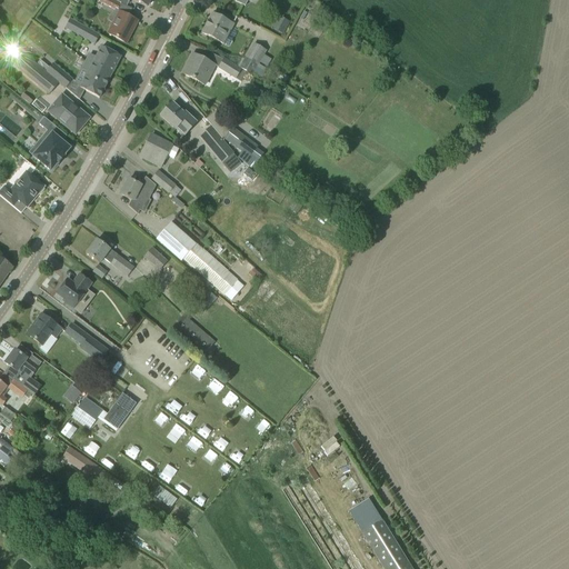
[(119,3),(116,1),(112,0),(99,0),(98,2),(113,11),(108,21),(111,23),(107,33),(123,42),(131,28),(133,29),(137,21),(116,10),(119,3)]
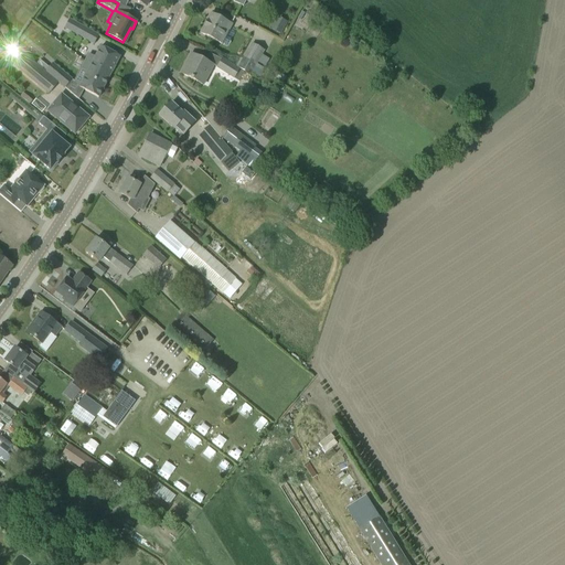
[(336,17),(320,3),(315,10),(331,23),(336,17)]
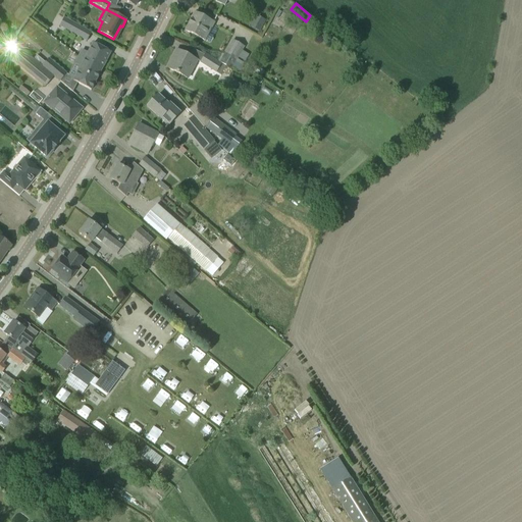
[(213,22),(195,12),(186,31),(204,41),(213,22)]
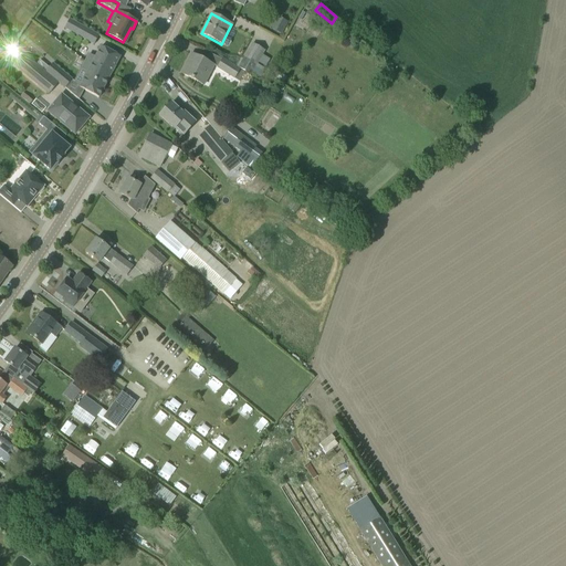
[(98,35),(75,23),(71,32),(94,44),(98,35)]
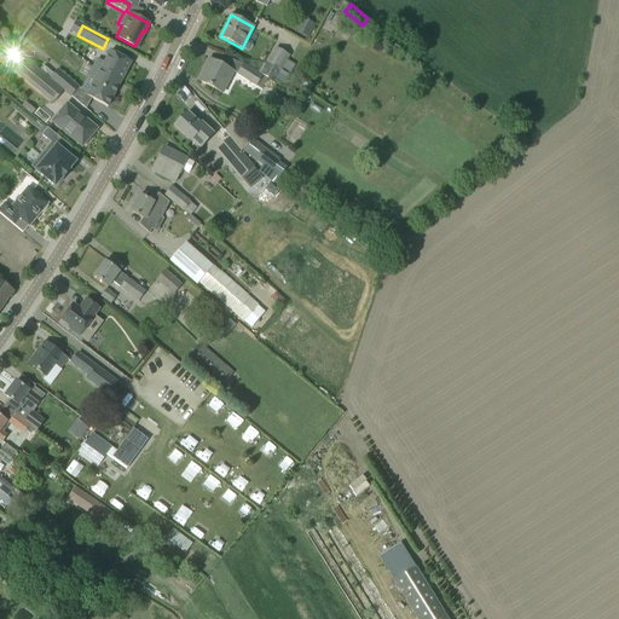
[(289,56),(276,47),(259,74),(275,82),(285,62),(289,56)]
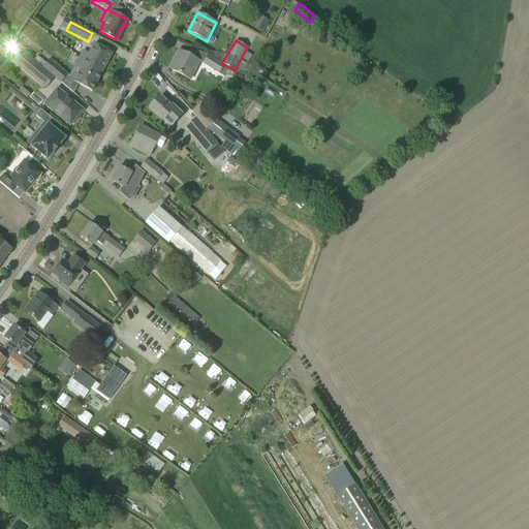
[(83,51),(80,58),(103,70),(112,53),(94,43),(89,54),(83,51)]
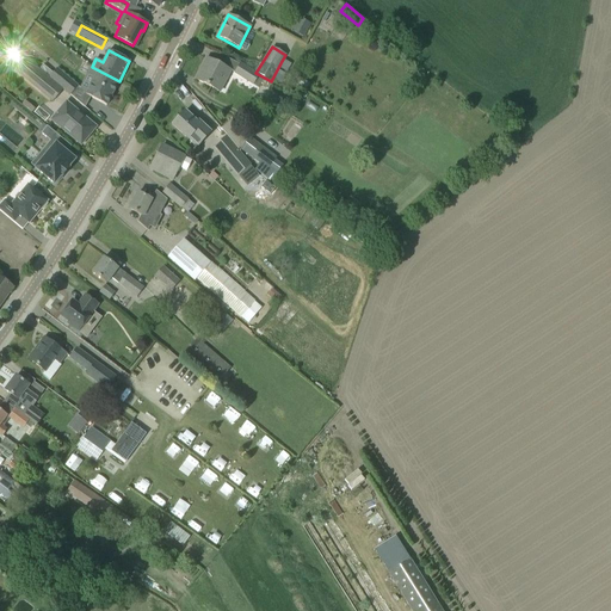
[(230,71),(205,59),(195,80),(220,92),(230,71)]
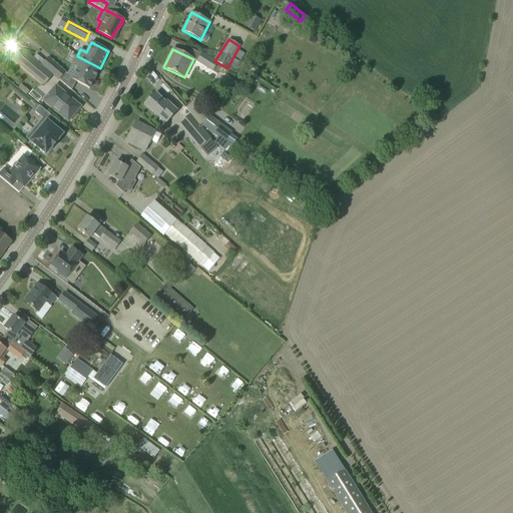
[(13,60),(43,85),(51,75),(22,50),(13,60)]
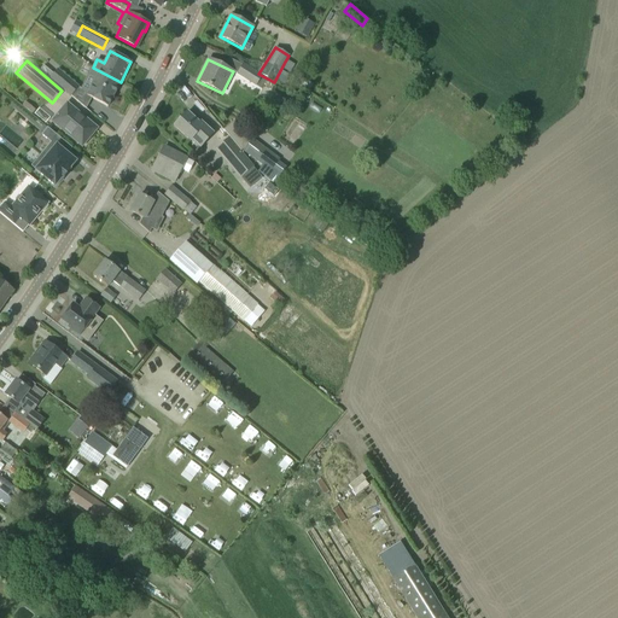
[(237,74),(255,86),(261,76),(243,64),(237,74)]
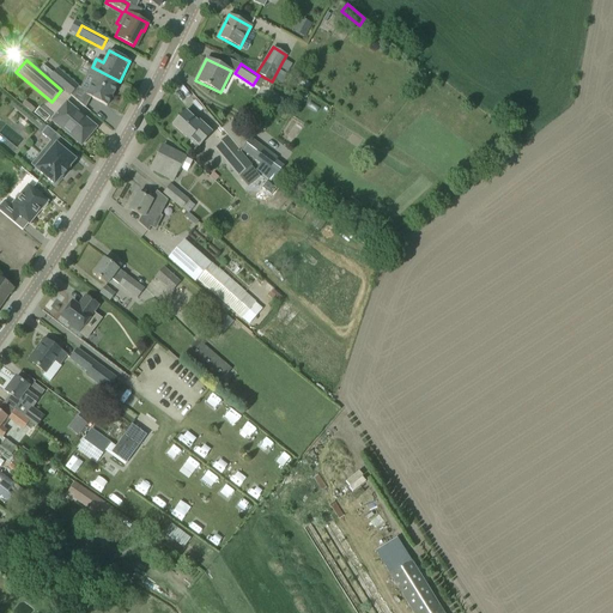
[(107,105),(120,82),(92,67),(87,74),(95,78),(85,95),(107,105)]
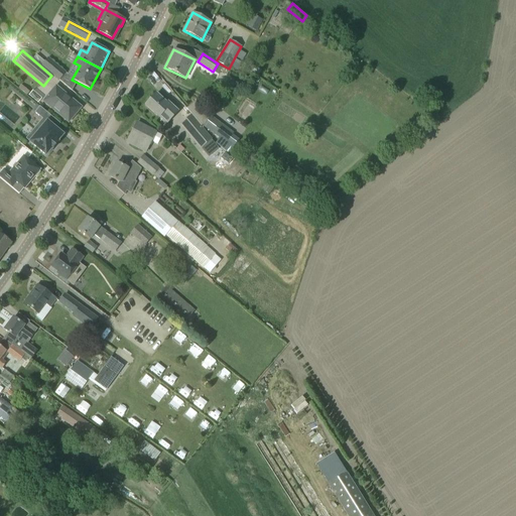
[(65,73),(47,58),(42,66),(59,80),(65,73)]
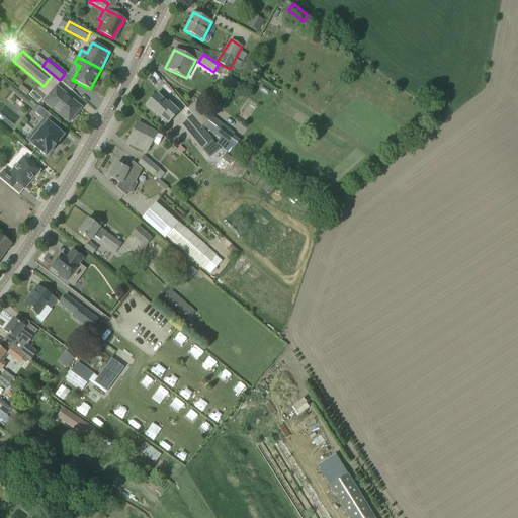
[(236,91),(250,88),(248,80),(234,83),(236,91)]
